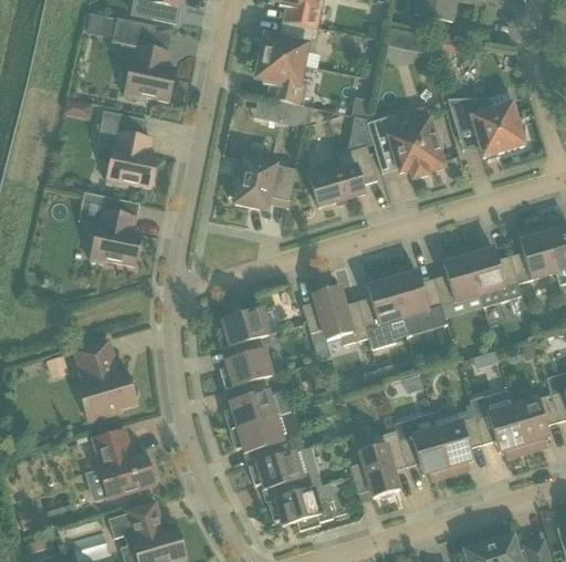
[(132,0),(129,14),(176,24),(179,8),(178,7),(179,0),(132,0)]
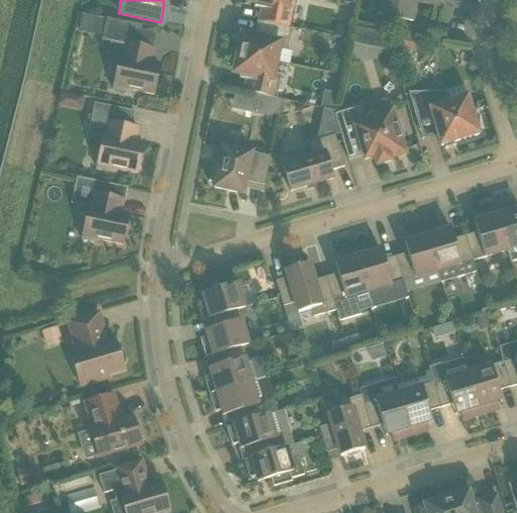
[(263,19),(291,25),(295,0),(254,0),(253,5),(266,7),(263,19)]
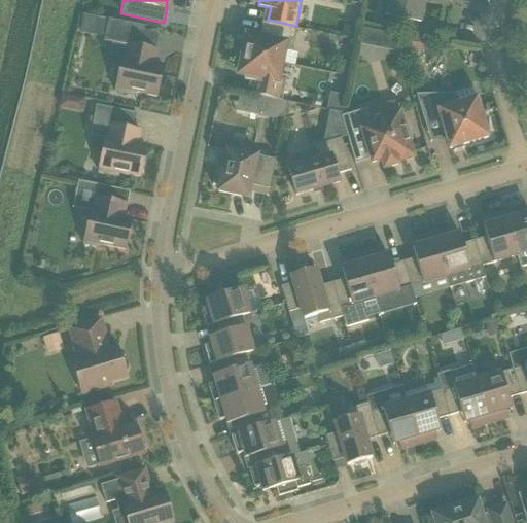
[(386,0),(384,12),(400,15),(421,20),(425,0),(429,0),(448,4),(449,0),(386,0)]
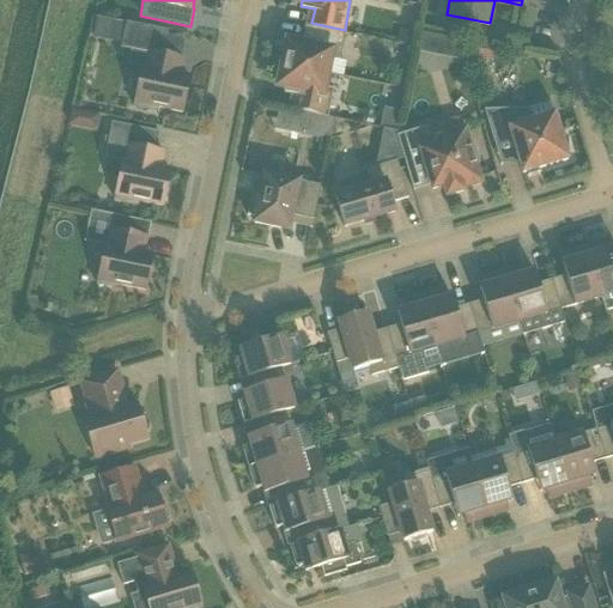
[(97,14),(92,34),(109,37),(113,18),(97,14)]
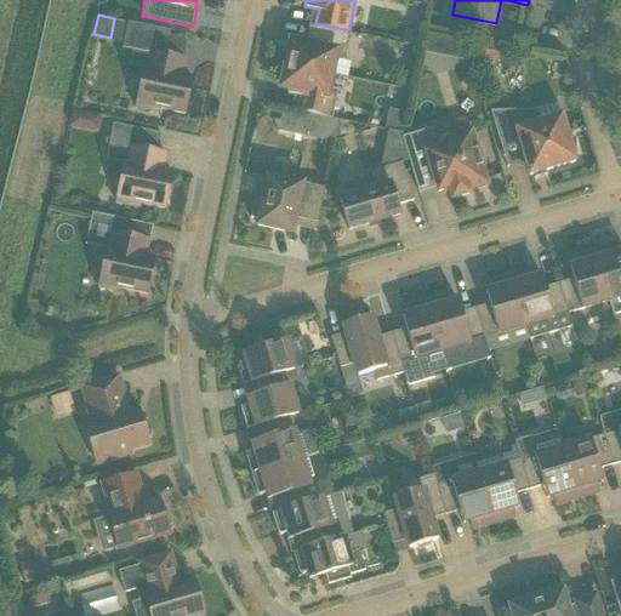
[(159,106),(184,110),(192,75),(182,73),(186,56),(160,51),(165,27),(126,20),(121,45),(147,50),(135,104),(158,109),(159,106)]
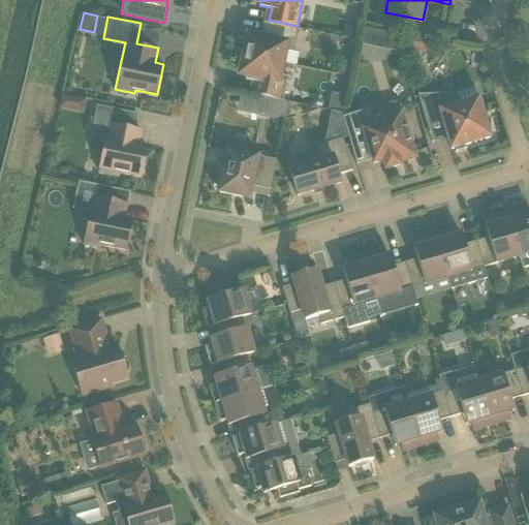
[(243,53),(282,61),(284,49),(292,50),(298,26),(269,20),(267,32),(254,30),(253,35),(247,33),(243,53)]
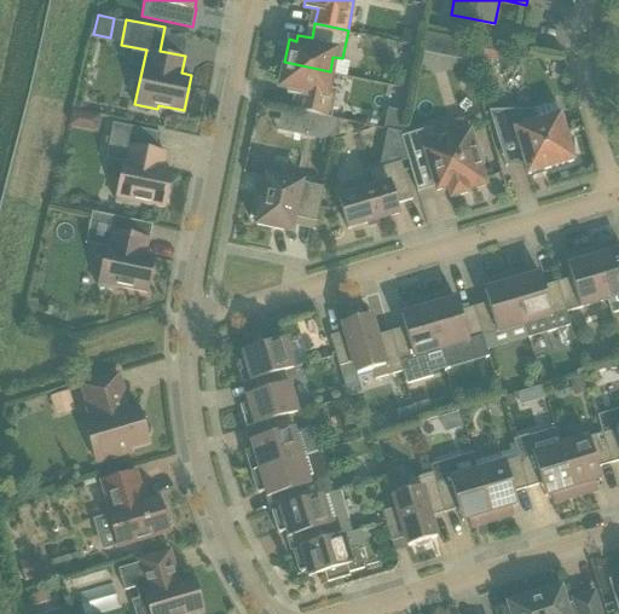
[(403,25),(400,40),(415,42),(417,28),(403,25)]
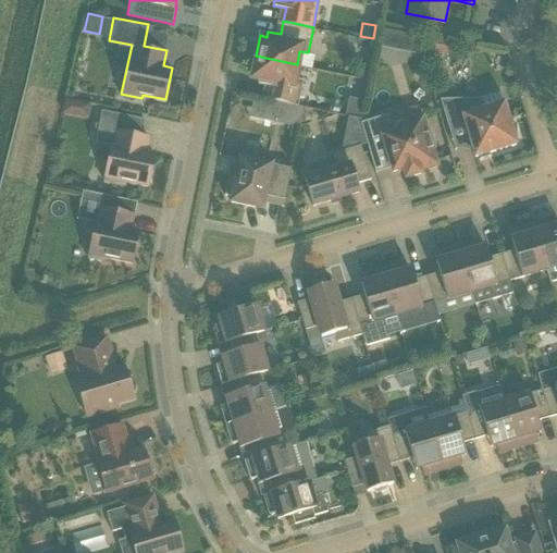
[(386,48),(405,51),(408,34),(390,29),(386,48)]
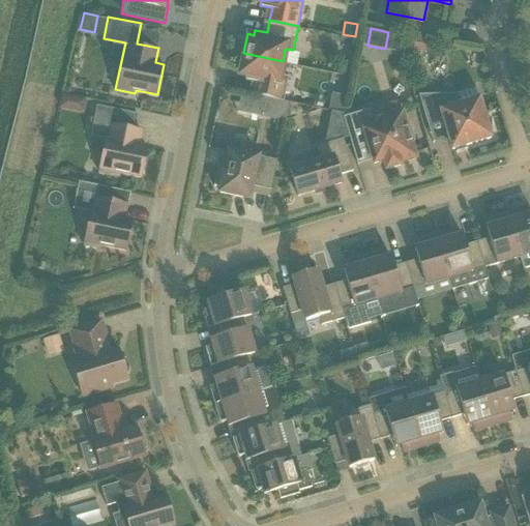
[(402,45),(423,49),(427,37),(405,32),(402,45)]
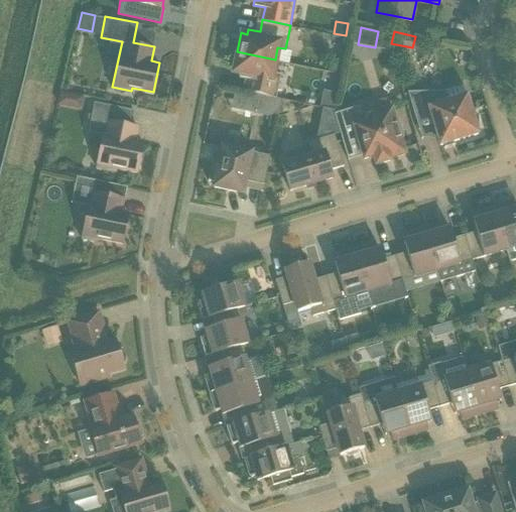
[(266,95),(275,96),(280,73),(272,71),(275,59),(237,51),(234,70),(240,72),(239,76),(250,79),(248,91),(266,95)]
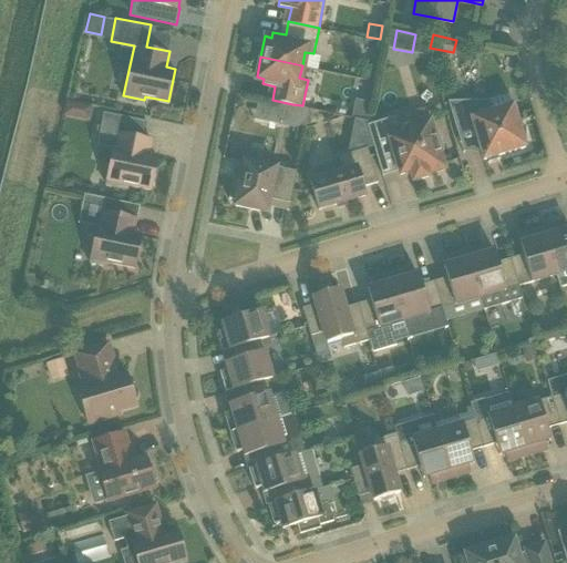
[(363,62),(361,75),(371,78),(374,64),(363,62)]
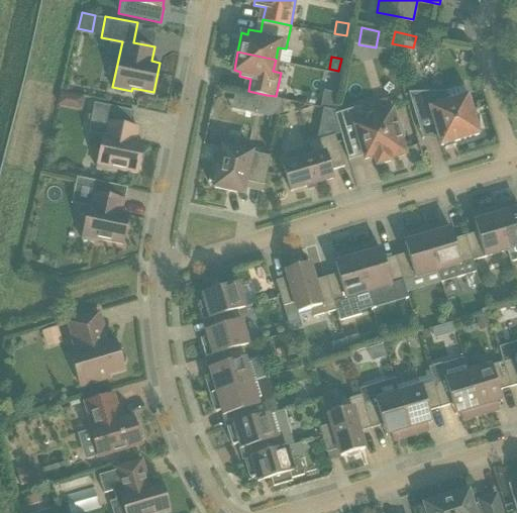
[(323,89),(320,105),(332,107),(335,91),(323,89)]
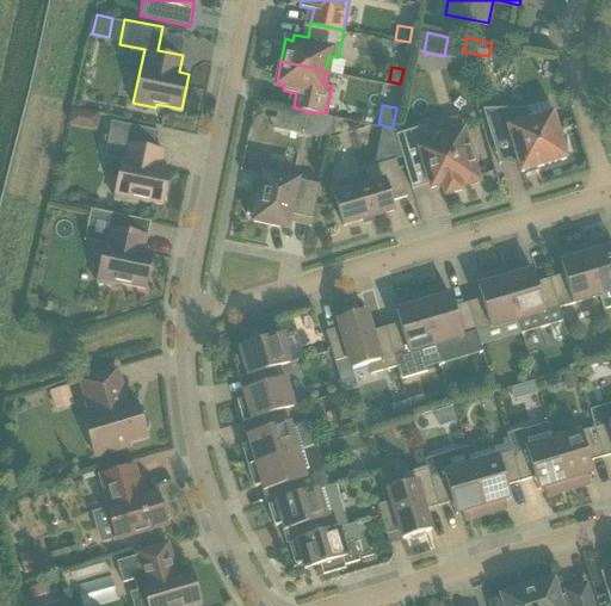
[(508,134),(520,169),(566,156),(563,148),(566,148),(565,134),(559,134),(551,111),(532,117),(525,105),(482,106),(492,138),(508,134)]
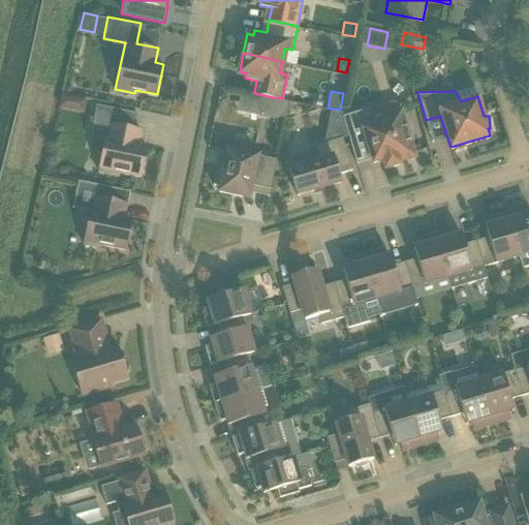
[(273,97),(269,116),(283,119),(287,99),(282,98),(273,97)]
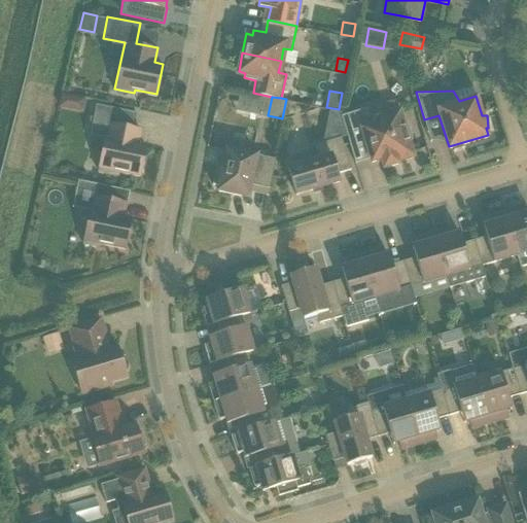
[(117,170),(139,175),(146,144),(138,142),(141,129),(133,127),(136,110),(96,102),(93,118),(109,123),(107,136),(105,136),(98,170),(117,174),(117,170)]
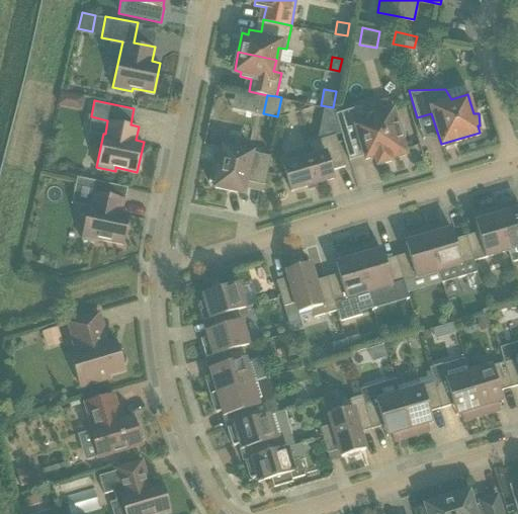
[(359,105),(335,112),(338,120),(343,140),(358,136),(362,148),(365,159),(374,156),(376,163),(391,159),(391,157),(406,152),(402,139),(405,135),(401,121),(397,119),(393,106),(362,115),(359,105)]
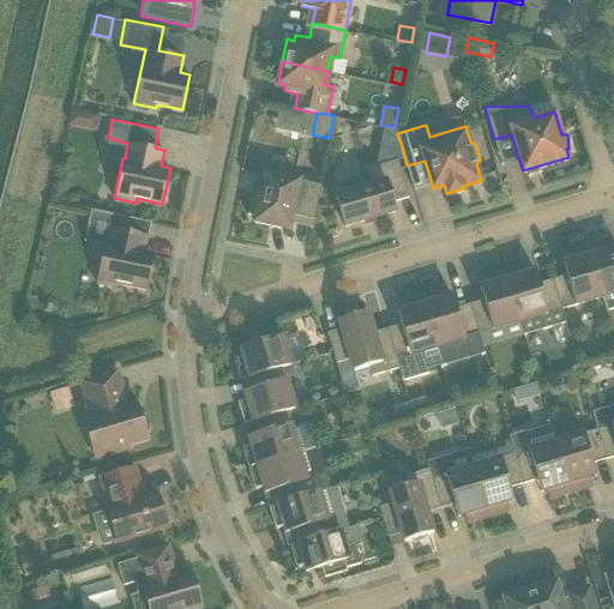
[(336,194),(344,224),(395,209),(392,200),(408,196),(397,158),(367,167),(372,184),(336,194)]
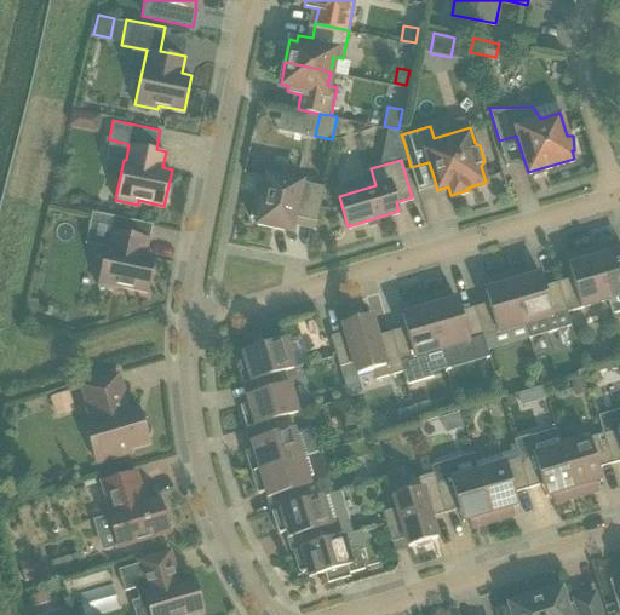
[(257,223),(292,230),(294,216),(317,219),(325,185),(267,173),(263,191),(254,189),(250,214),(258,217),(257,223)]
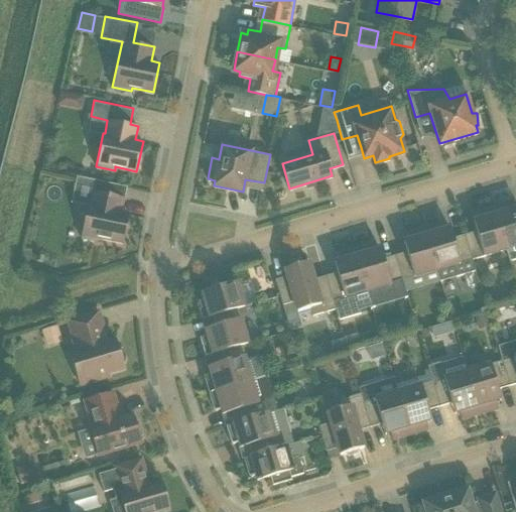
[(101,238),(122,242),(128,212),(120,211),(123,197),(93,190),(90,204),(88,204),(82,237),(100,241),(101,238)]
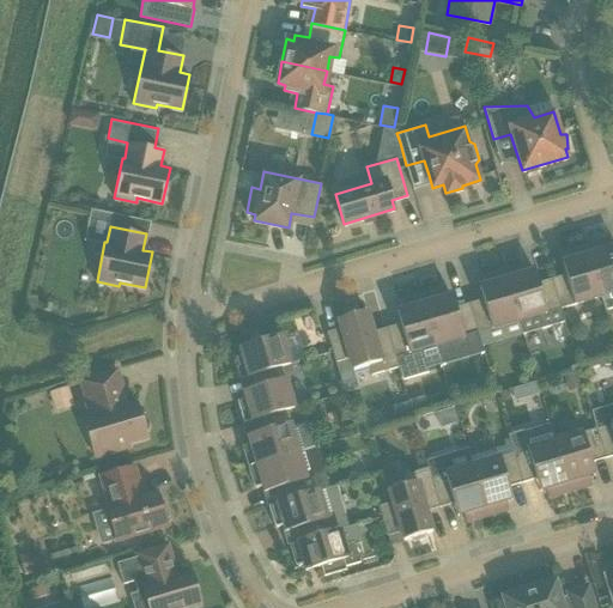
[(608,238),(587,244),(601,295),(606,308),(612,305),(612,244),(611,247),(608,238)]
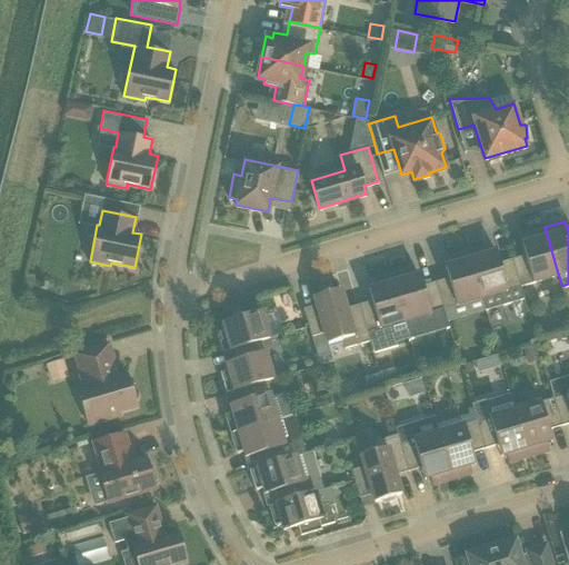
[(511,257),(520,285),(558,274),(545,227),(525,233),(527,240),(521,243),(525,254),(511,257)]
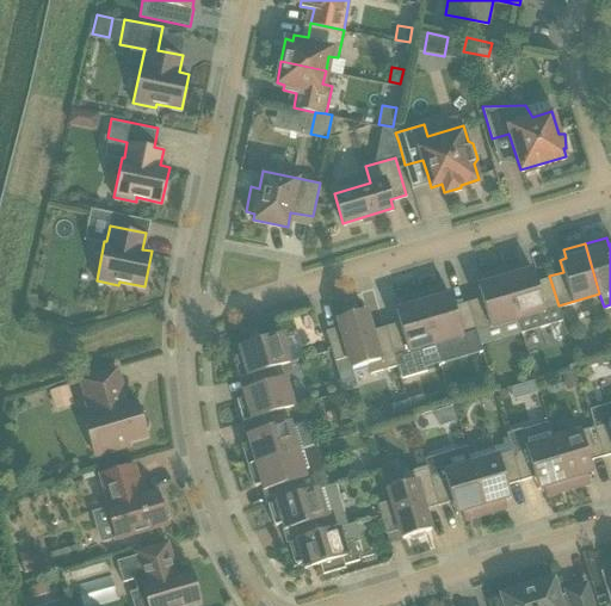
[(503,267),(517,317),(520,331),(562,319),(559,305),(549,276),(536,280),(532,267),(526,270),(524,261),(503,267)]
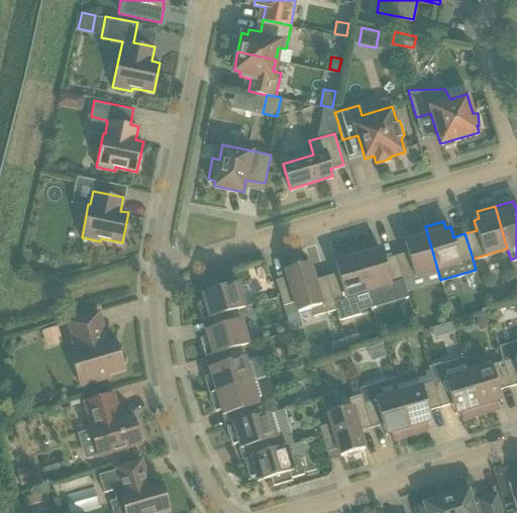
[(395,254),(403,279),(437,269),(425,226),(407,232),(409,238),(404,240),(407,250),(395,254)]
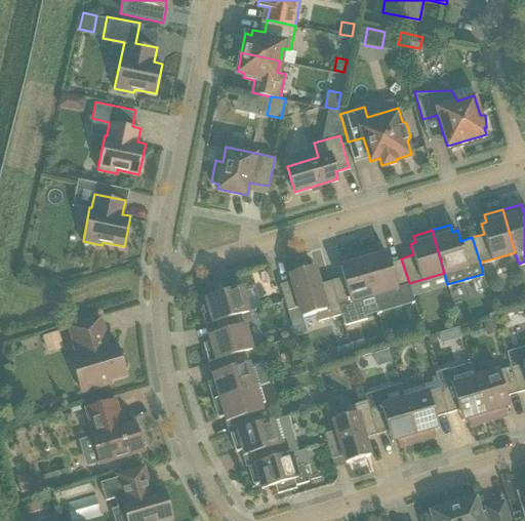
[(361,251),(373,294),(378,311),(414,301),(409,283),(401,258),(390,262),(387,251),(381,253),(379,245),(361,251)]
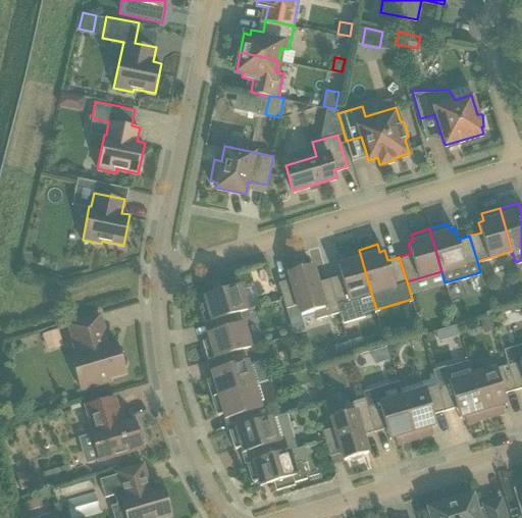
[(340,274),(328,277),(343,321),(364,315),(358,297),(371,293),(359,250),(341,255),(343,262),(337,263),(340,274)]
